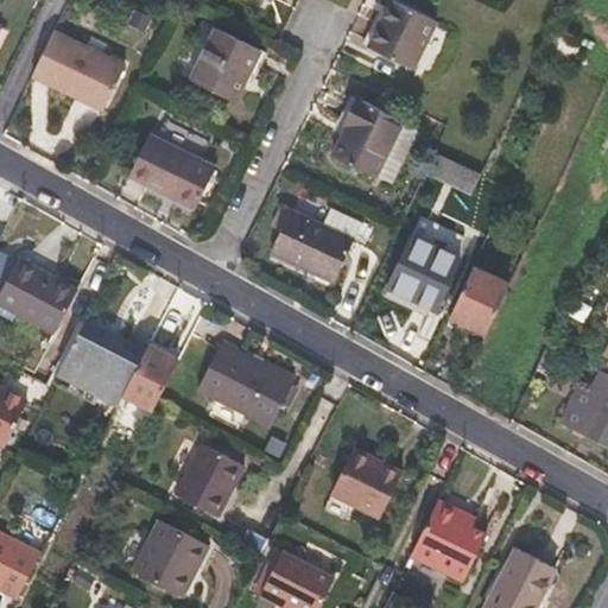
[(416,68),(439,20),(396,0),(393,0),(372,46),(416,68)]
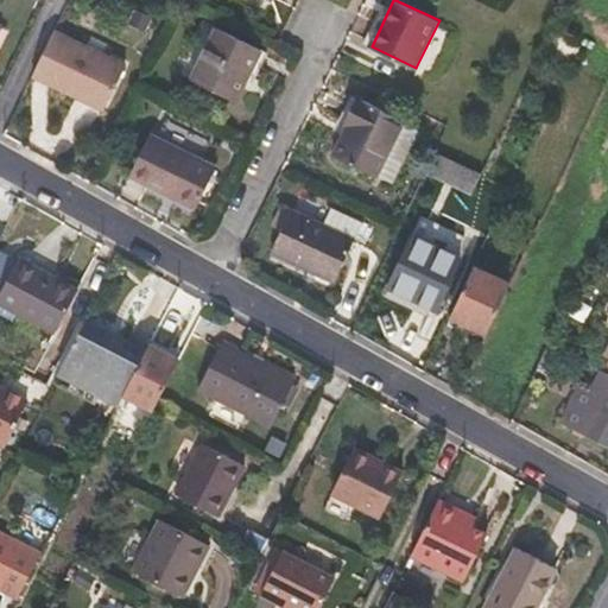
[(236,102),(261,49),(217,29),(192,81),(236,102)]
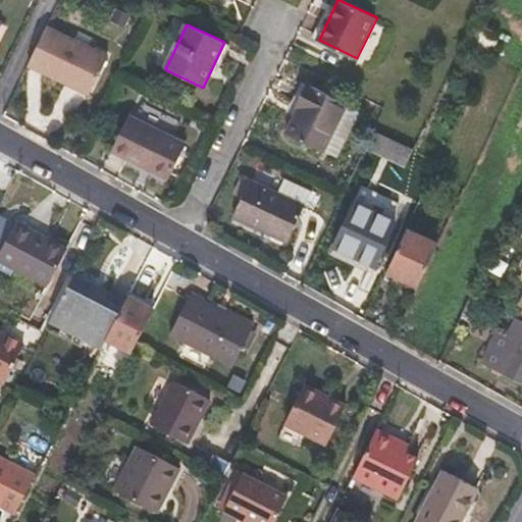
[(107,57),(47,30),(29,66),(89,96),(107,57)]
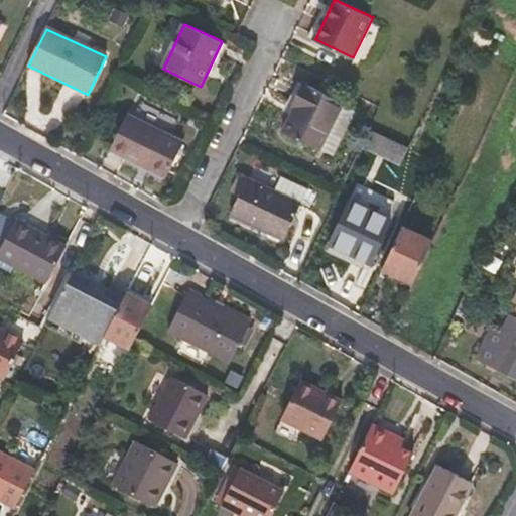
[(357,109),(344,103),(345,100),(305,80),(293,103),(298,105),(286,129),(321,146),(323,146),(336,153),(357,109)]
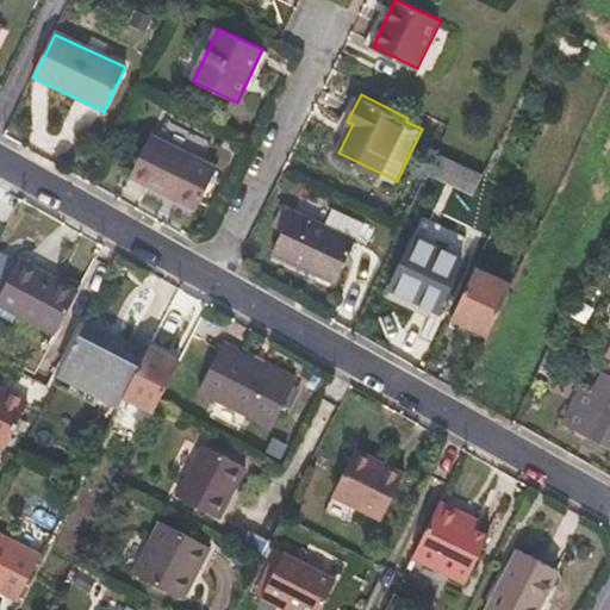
[(195,209),(216,168),(150,136),(130,176),(195,209)]
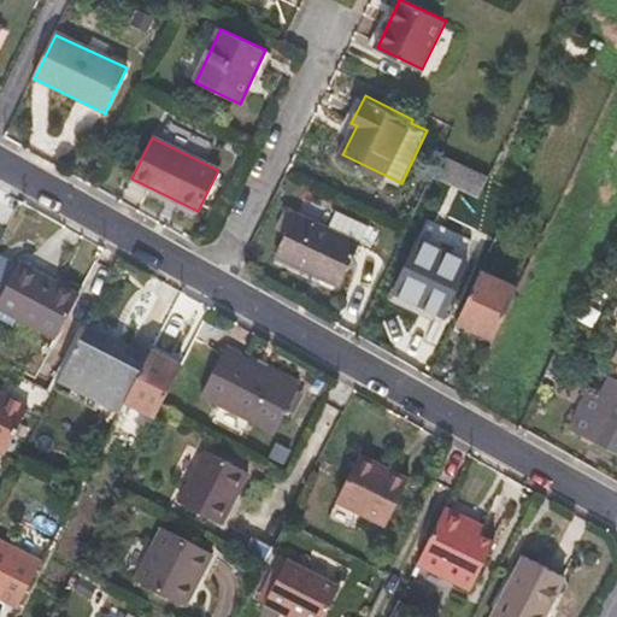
[(481,199),(489,177),(442,157),(432,176),(481,199)]
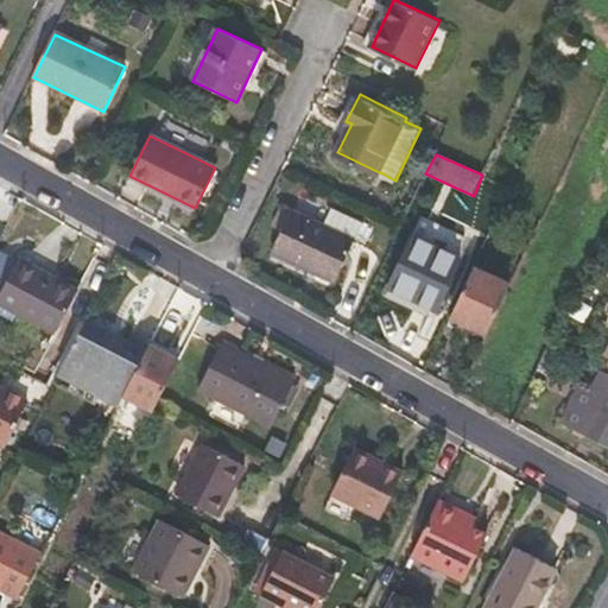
[(336,278),(358,234),(355,234),(365,216),(335,202),(325,219),(296,203),(273,247),(336,278)]
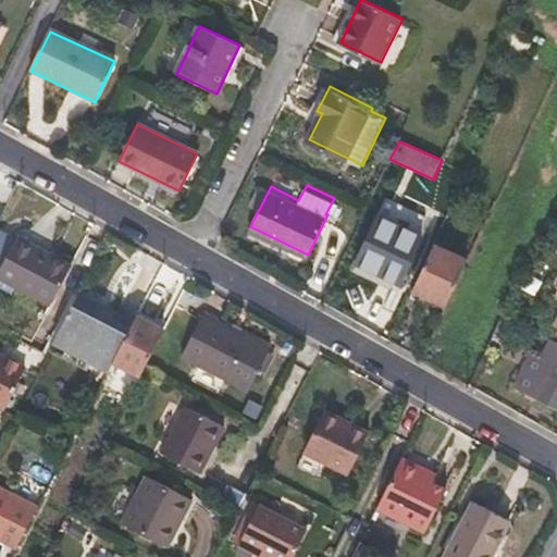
[(399,284),(421,237),(375,217),(353,263),(399,284)]
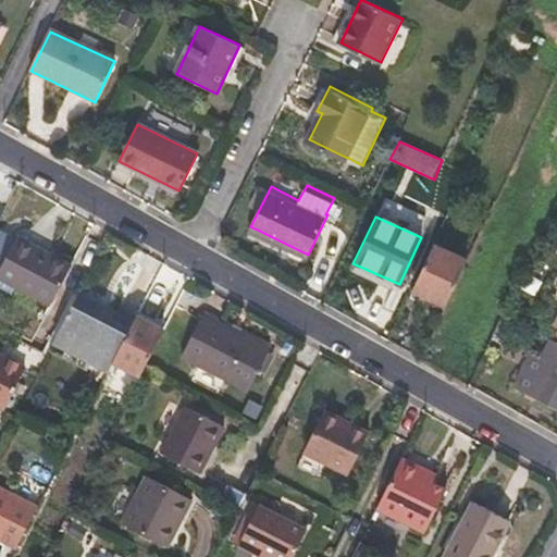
[(16,239),(0,269),(0,270),(0,292),(4,295),(14,276),(31,247),(16,239)]
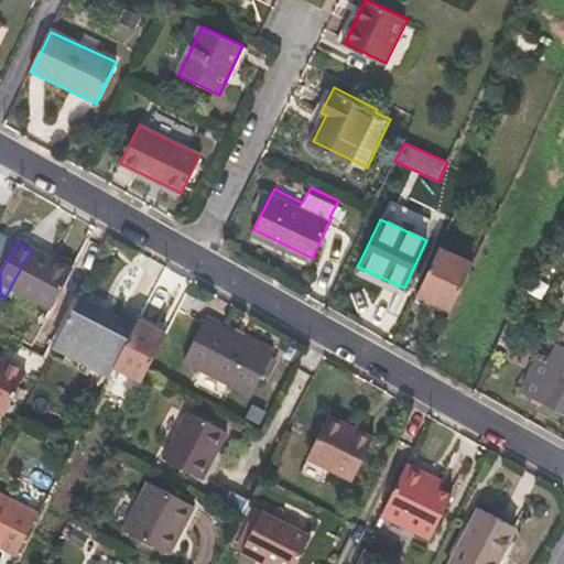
[(451,308),(473,264),(440,249),(419,294),(451,308)]
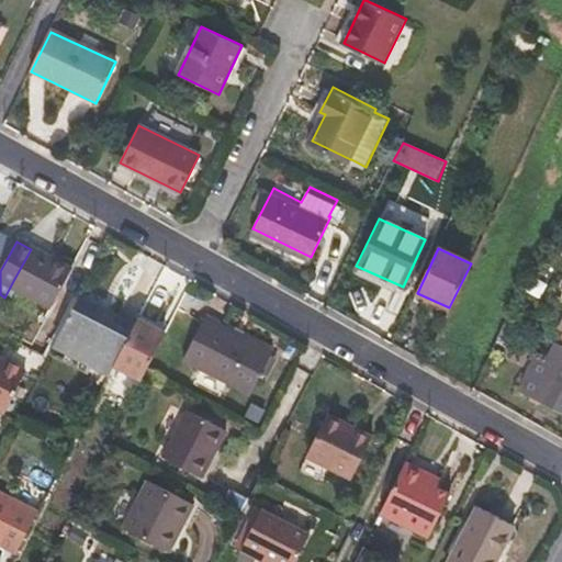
[(48,310),(69,270),(31,249),(14,279),(4,298),(10,300),(15,291),(48,310)]
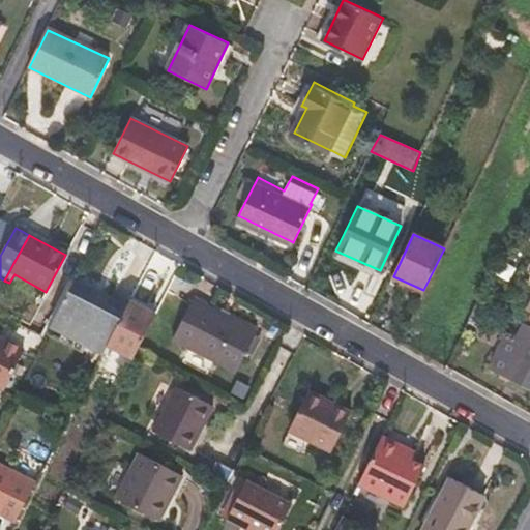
[(107,345),(124,311),(72,283),(51,324),(102,352),(107,345)]
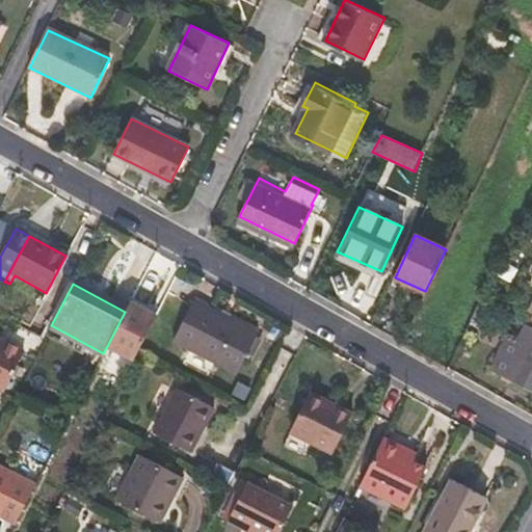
[(240,374),(261,336),(197,301),(177,341),(240,374)]
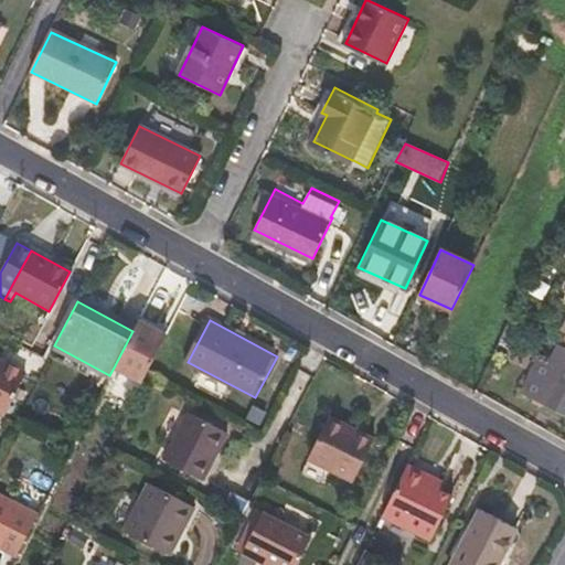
[(142,383),(166,340),(137,323),(132,331),(114,368),(142,383)]
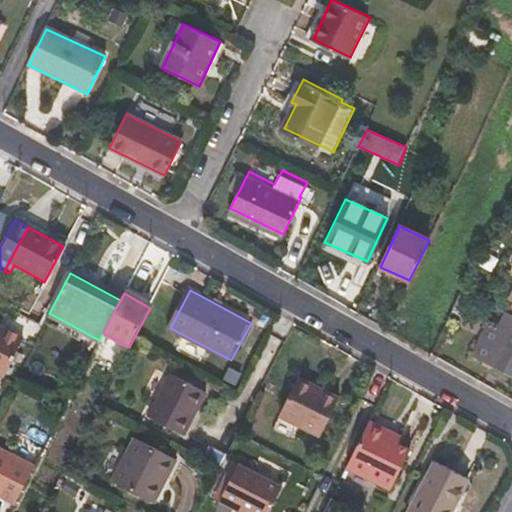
[(511,381),(511,315),(506,313),(498,328),(487,323),(469,360),(511,381)]
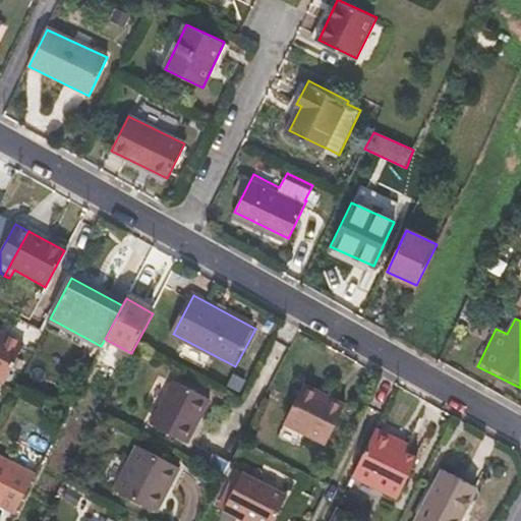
[(0,382),(3,384),(22,348),(0,336),(0,382)]
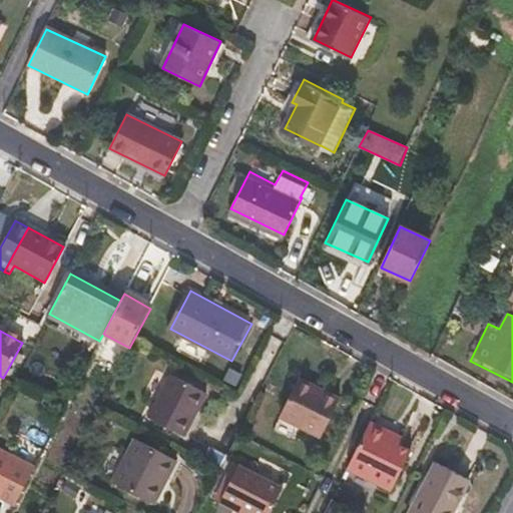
[(185,437),(207,394),(171,374),(148,418),(185,437)]
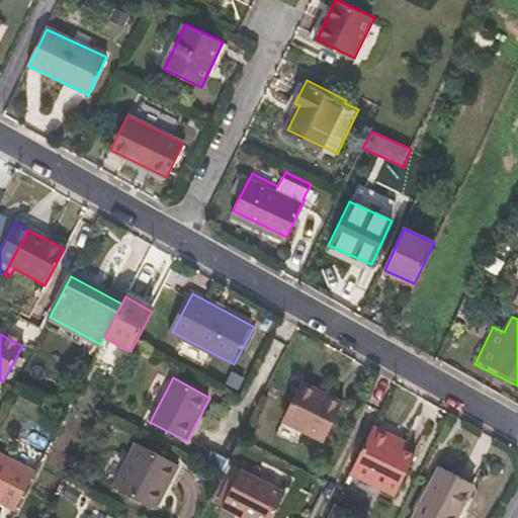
[(327,442),(346,403),(329,394),(327,397),(321,394),(323,391),(306,381),(285,422),(327,442)]
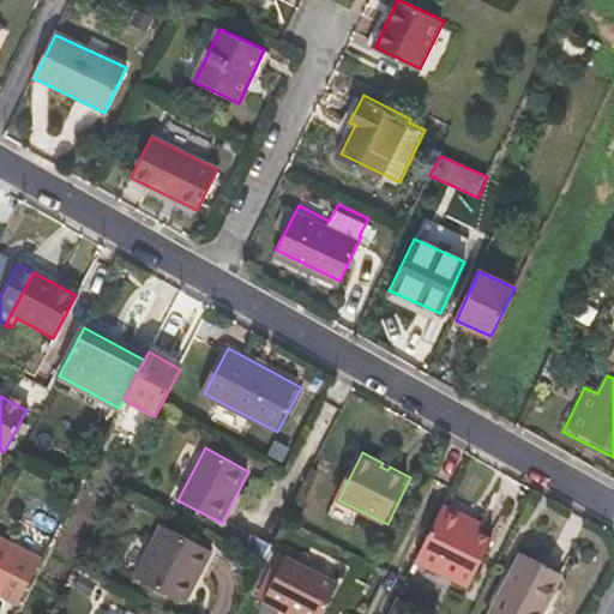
[(469,582),(492,537),(479,529),(482,523),(447,505),(419,555),(469,582)]
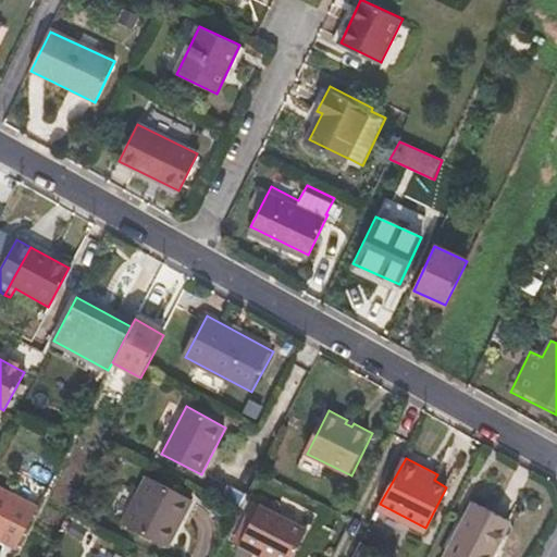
[(170,547),(193,499),(148,474),(123,523),(170,547)]
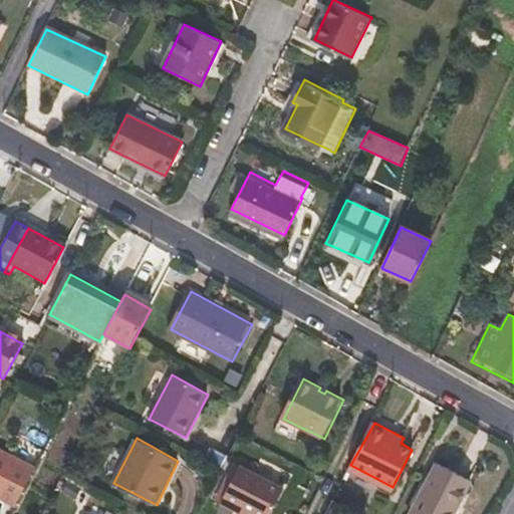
[(0,498),(14,505),(33,467),(0,449),(0,498)]
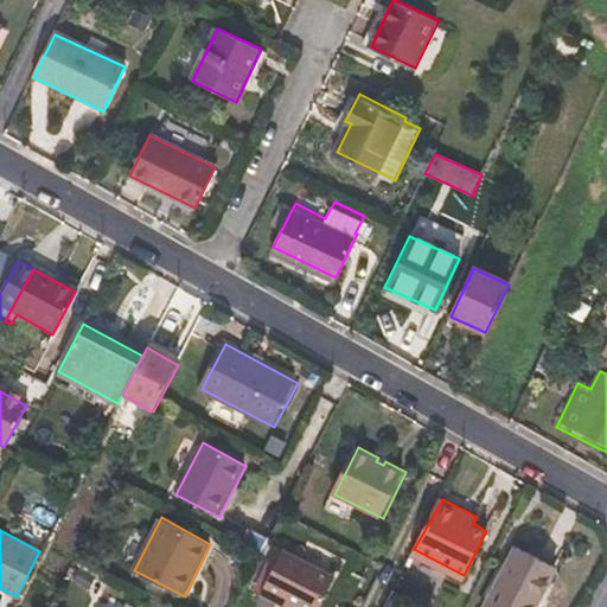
[(262,558),(269,544),(250,535),(242,548),(262,558)]
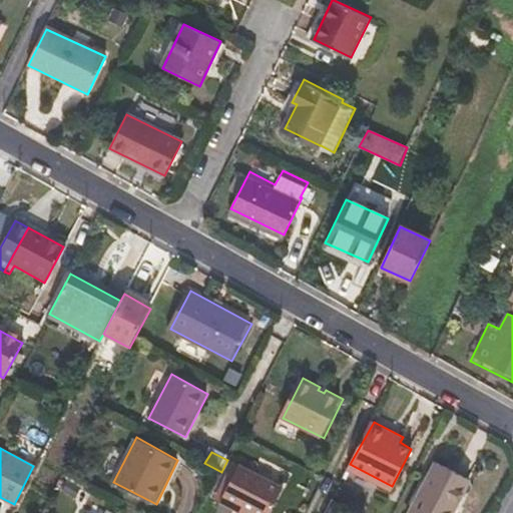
[(237,512),(249,512),(251,510),(257,512),(271,512),(285,487),(241,466),(221,505),(237,512)]
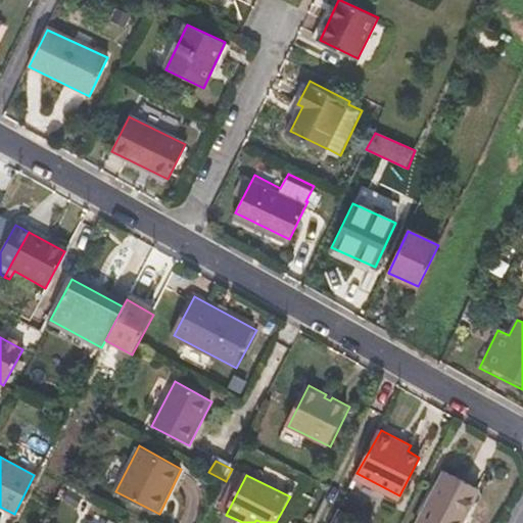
[(463,522),(480,494),(446,475),(419,522),(463,522)]
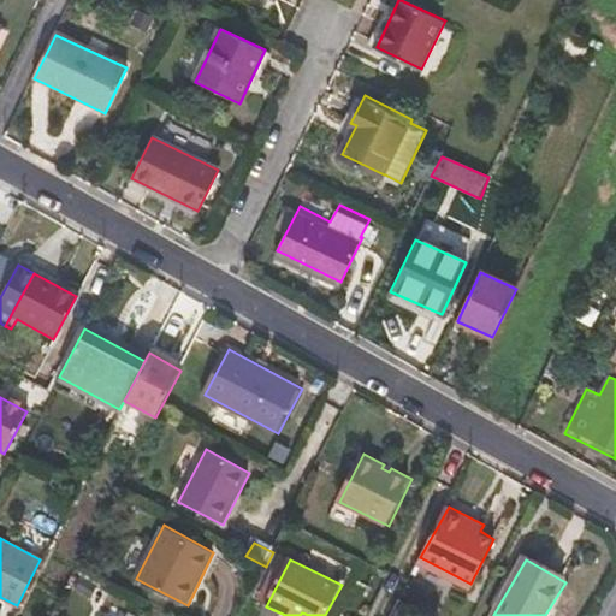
[(361,615),(367,605),(357,602),(349,615),(361,615)]
